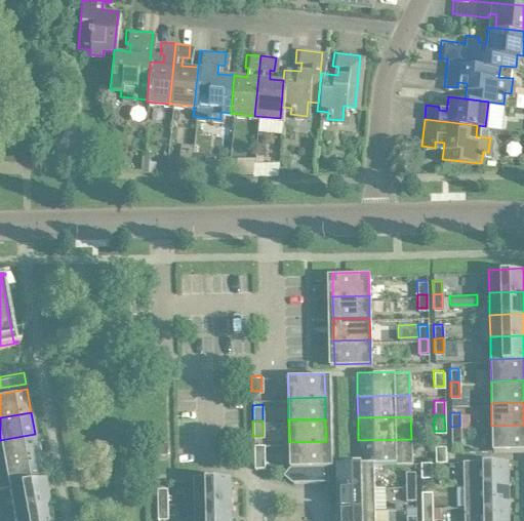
[(523,425),(491,426),(492,448),(523,447),(523,425)]
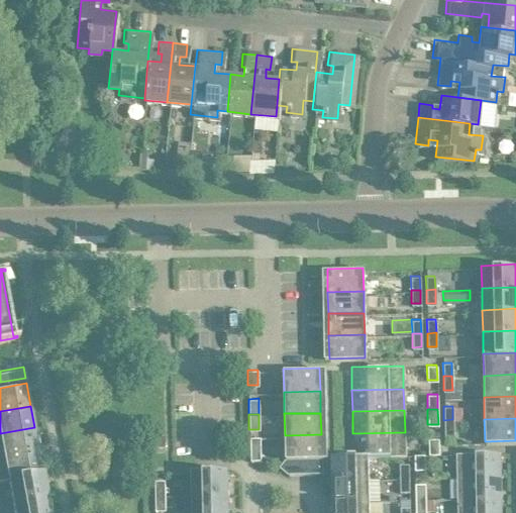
[(452,419),(443,420),(444,433),(452,433),(452,419)]
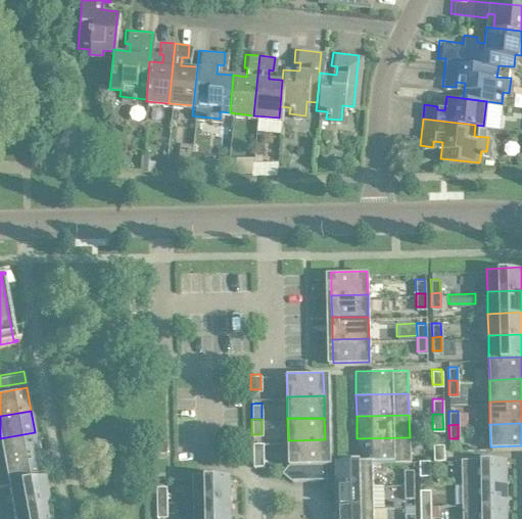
[(35,432),(0,438),(0,461),(39,455),(35,432)]
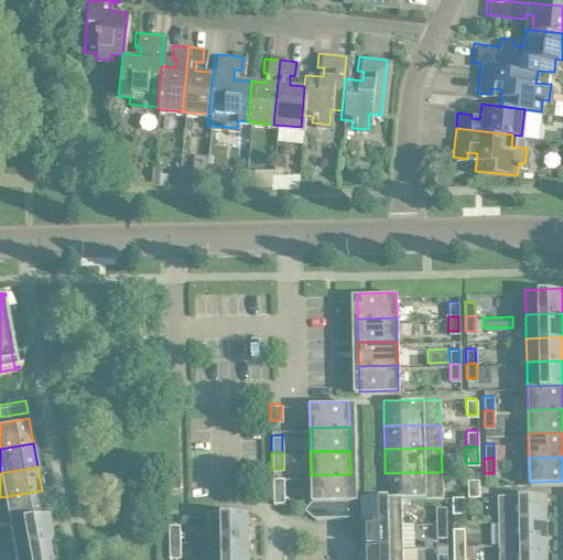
[(385,473),(386,496),(386,497),(400,497),(442,496),(442,472),(385,473)]
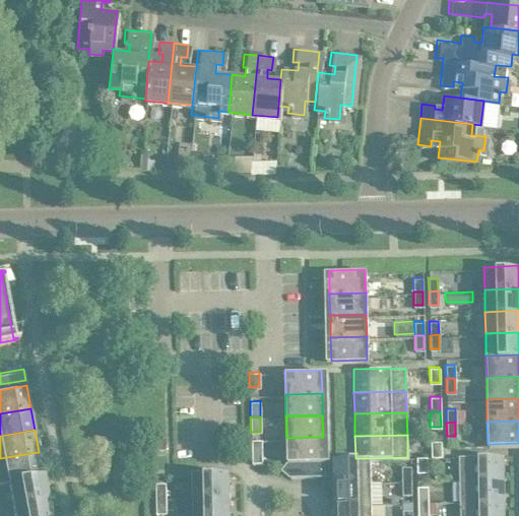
[(147,437),(148,448),(164,448),(164,437),(147,437)]
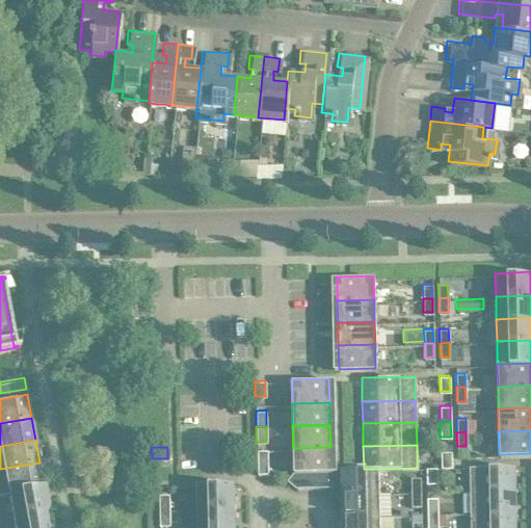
[(330,447),(293,448),(293,470),(286,479),(295,486),(330,485),(330,447)]
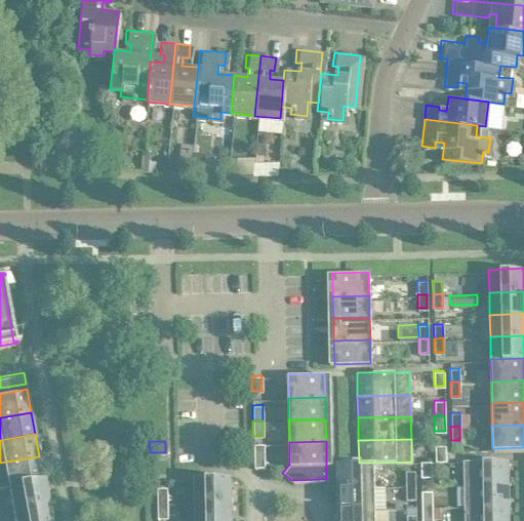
[(445,459),(445,445),(435,445),(435,459),(445,459)]
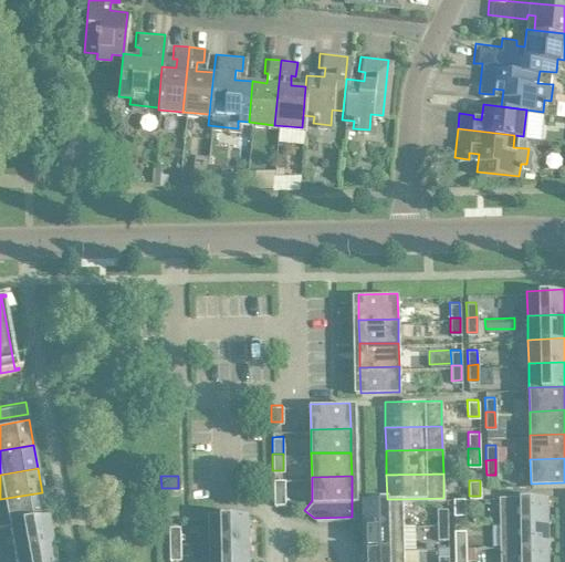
[(273,502),(284,502),(284,486),(273,486),(273,502)]
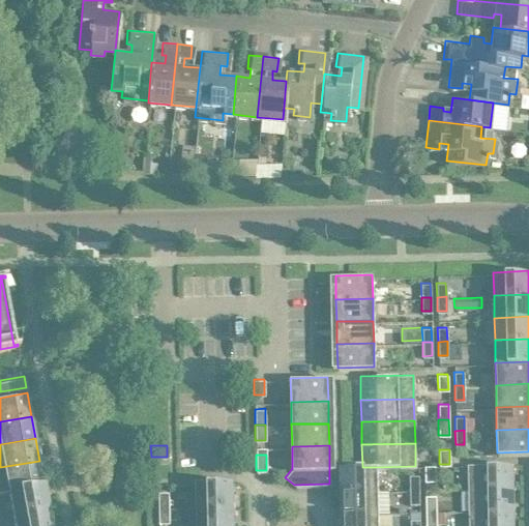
[(7,489),(43,483),(39,461),(0,467),(0,491),(7,490),(7,489)]
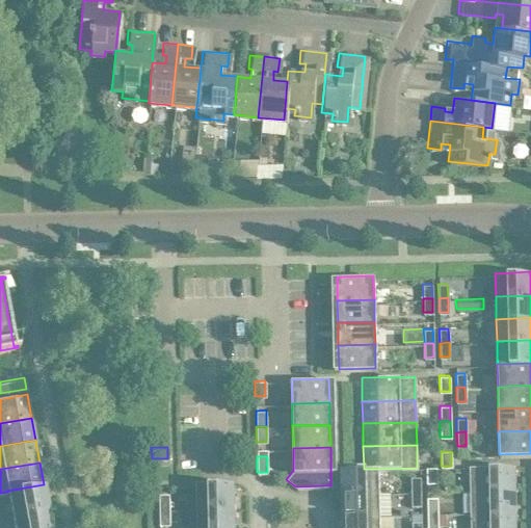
[(469,489),(513,487),(513,465),(469,466),(469,489)]
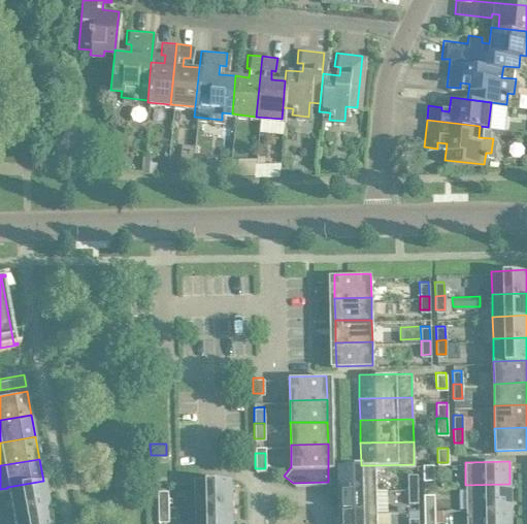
[(422,463),(423,479),(433,479),(432,463),(422,463)]
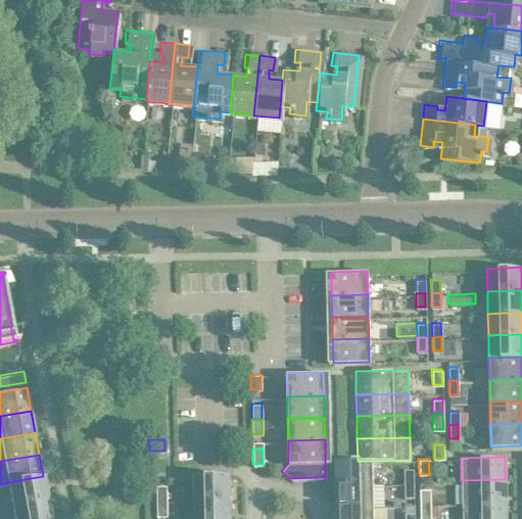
[(335,461),(335,483),(372,482),(371,461),(358,461),(358,460),(335,461)]
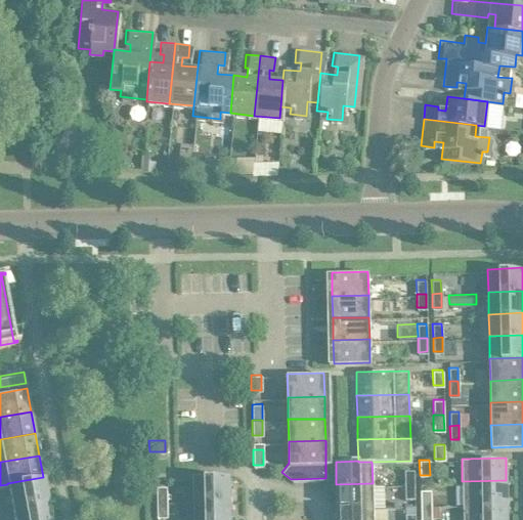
[(404,483),(413,482),(412,469),(403,469),(404,483)]
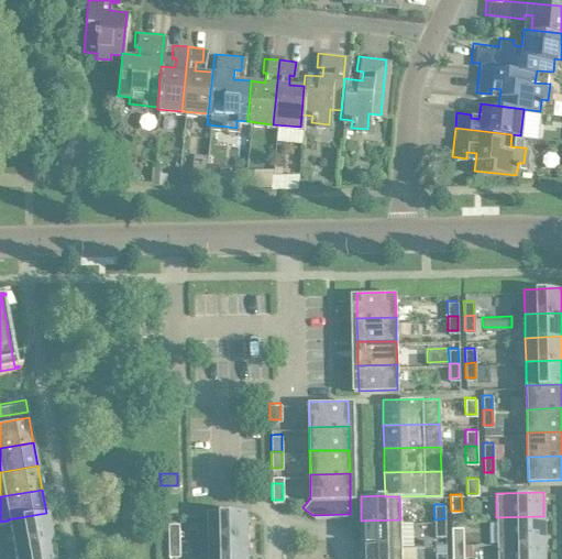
[(207,512),(207,537),(246,536),(246,511),(207,512)]
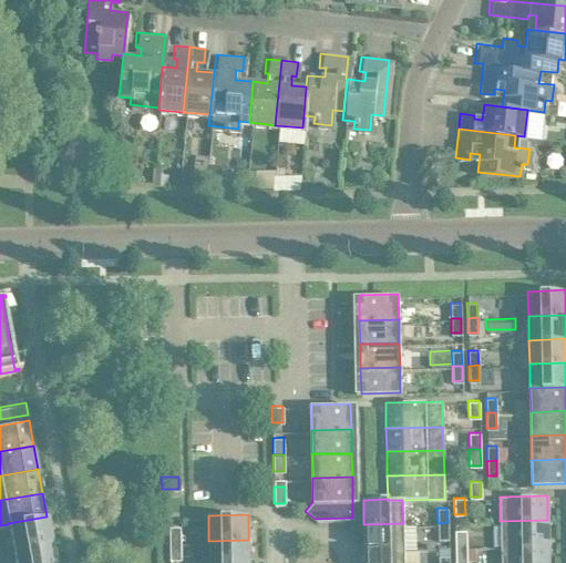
[(12,548),(51,540),(47,517),(8,523),(8,524),(12,548)]
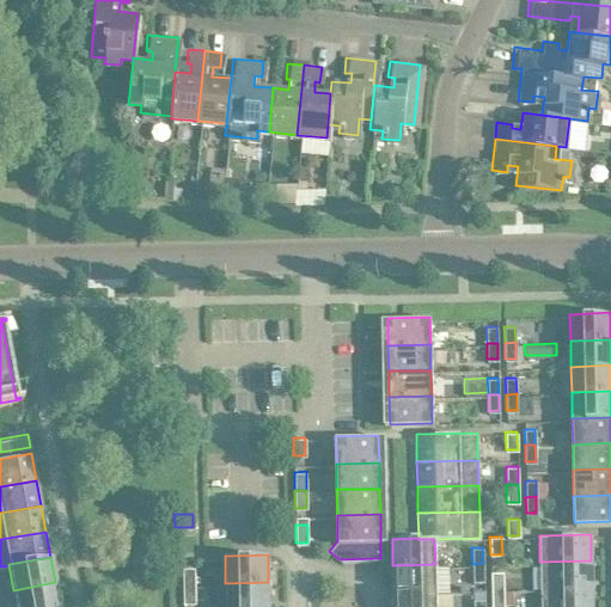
[(591,560),(539,562),(541,588),(592,587),(591,560)]
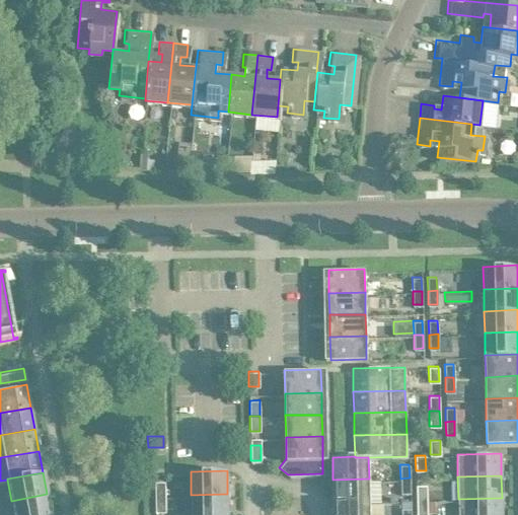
[(410,477),(400,479),(400,492),(410,492),(410,477)]
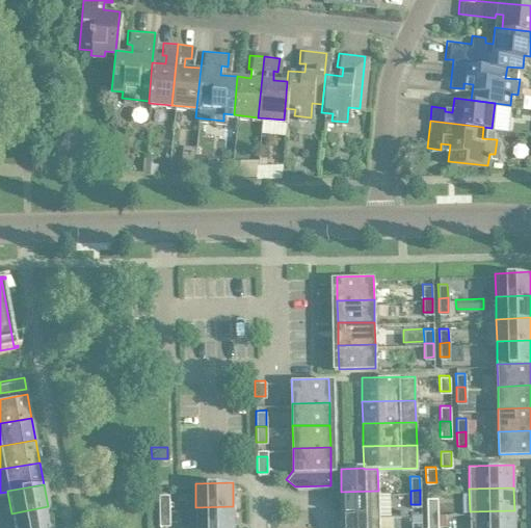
[(341,492),(342,515),(378,513),(378,491),(341,492)]
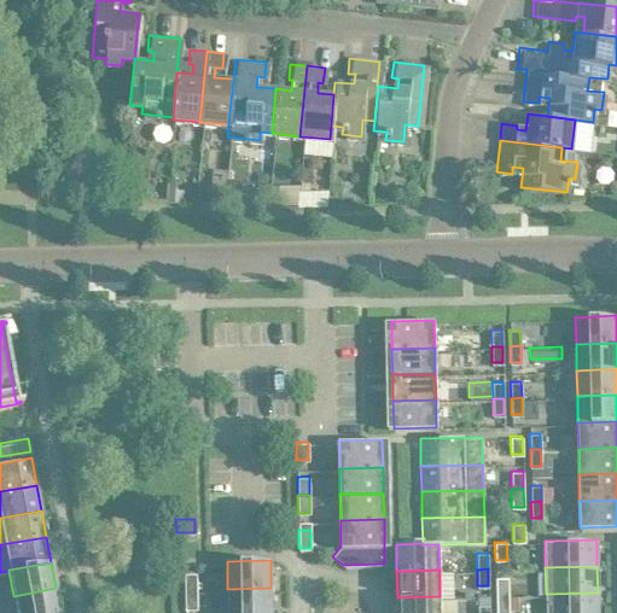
[(196,572),(184,572),(184,590),(196,590),(196,572)]
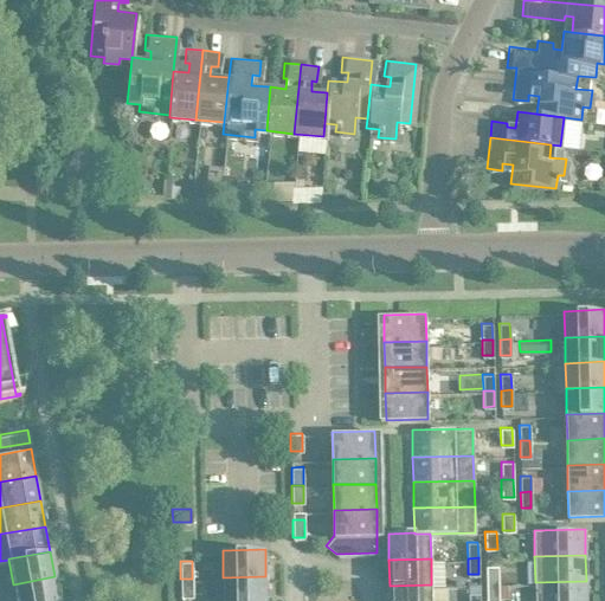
[(497,566),(486,566),(486,583),(499,583),(497,566)]
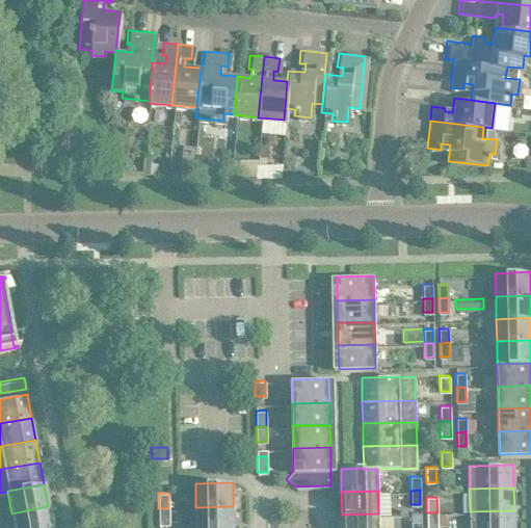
[(14,527),(51,527),(48,506),(11,513),(14,527)]
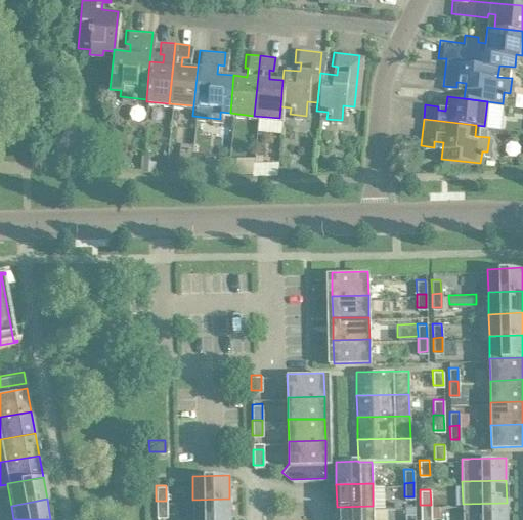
[(229,519),(229,499),(192,500),(192,519),(229,519)]
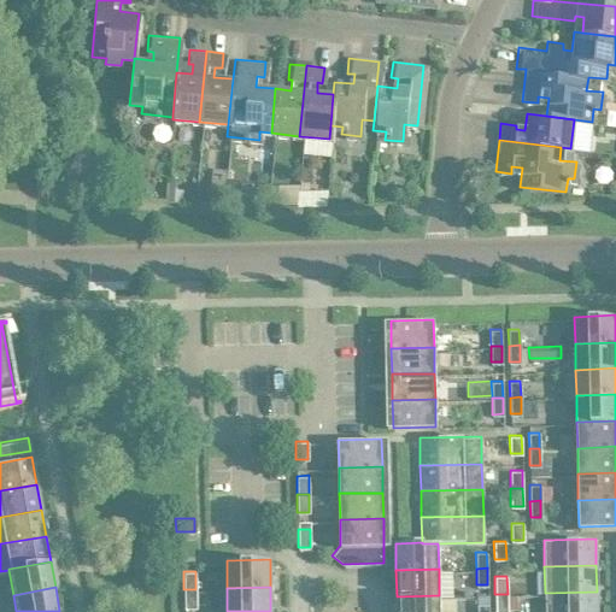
[(195,589),(183,589),(183,607),(197,607),(195,589)]
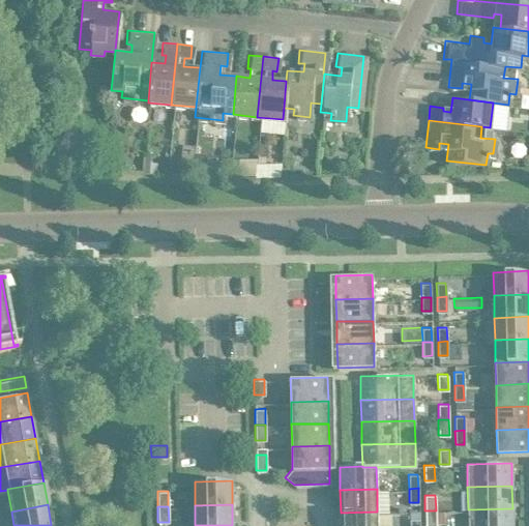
[(512,525),(512,508),(468,509),(468,525),(512,525)]
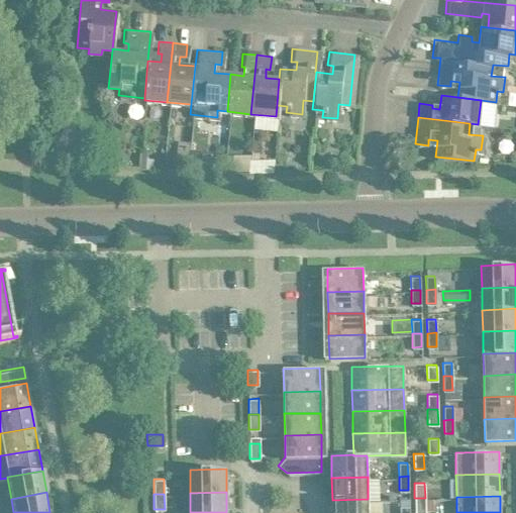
[(425,498),(414,498),(414,512),(415,512),(425,512),(425,498)]
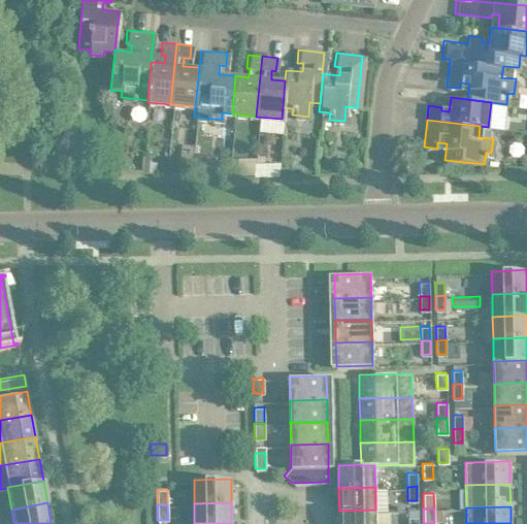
[(338,523),(375,523),(375,510),(339,511),(338,523)]
